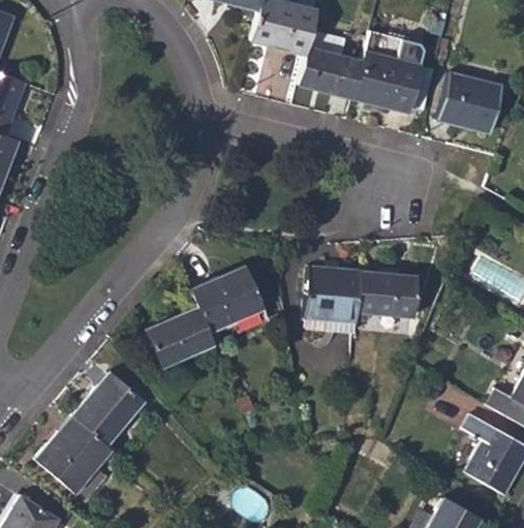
[(216,0),(262,11),(264,0),(216,0)]
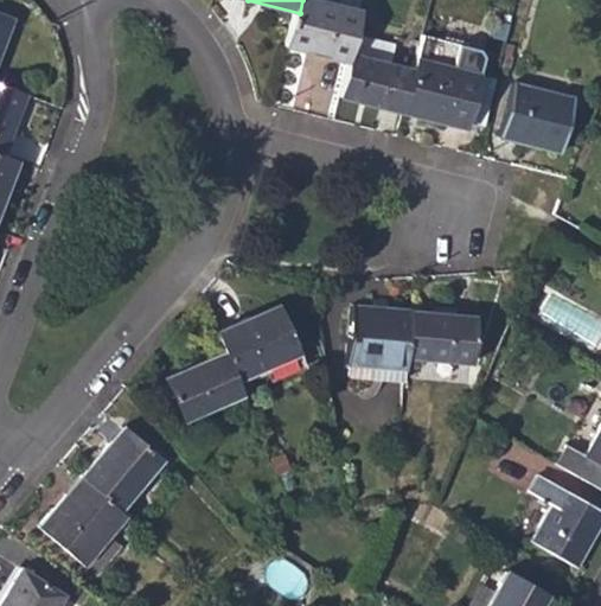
[(291,48),(355,63),(356,56),(360,37),(366,13),(318,0),(302,0),(300,13),(291,48)]
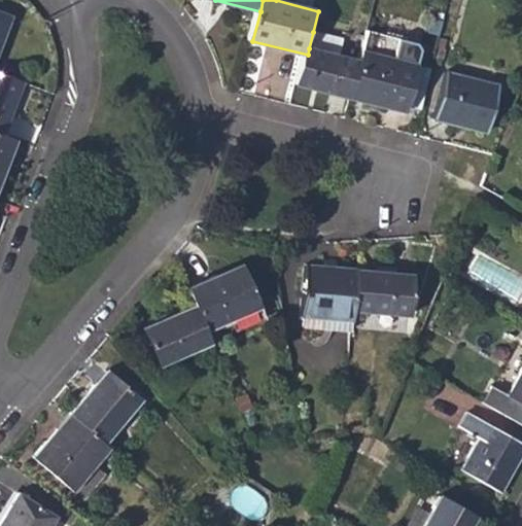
[(0,9),(0,58),(16,15),(0,9)]
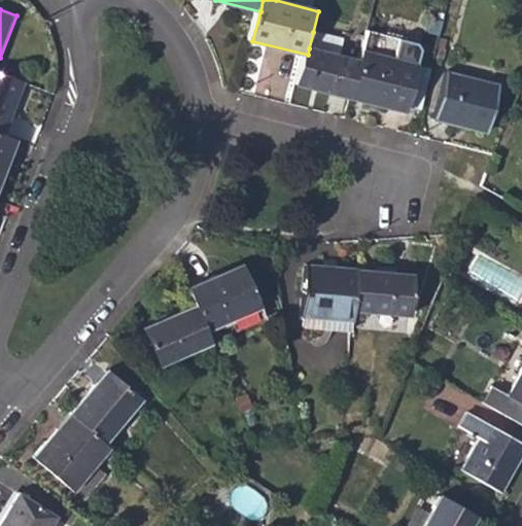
[(313,32),(309,48),(343,57),(348,40),(313,32)]
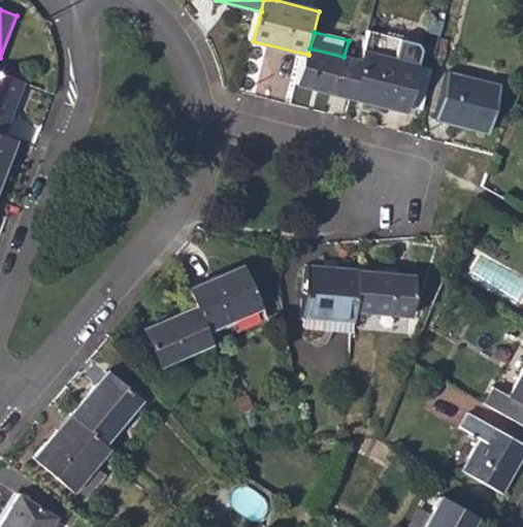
[(364,62),(355,99),(409,112),(411,104),(421,65),(410,63),(415,42),(372,32),(364,62)]
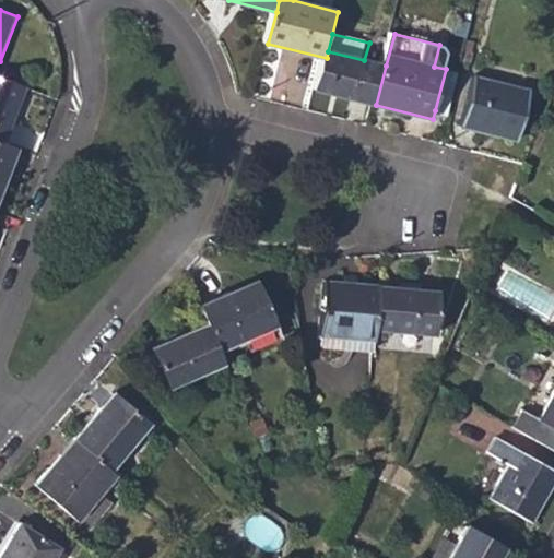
[(447,47),(439,45),(434,67),(446,69),(450,54),(447,47)]
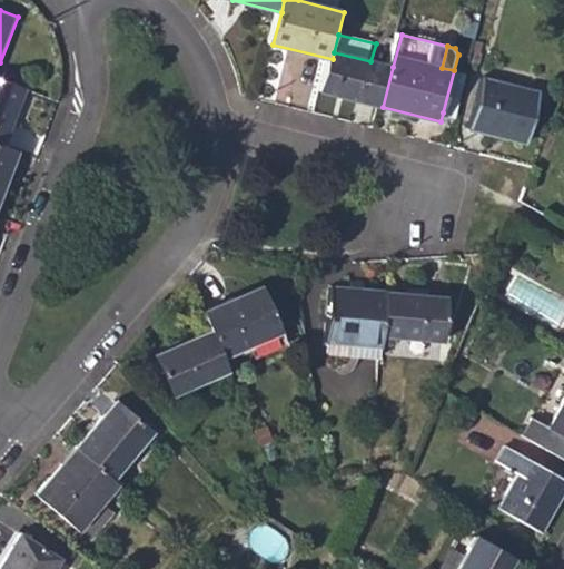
[(324,92),(383,107),(393,67),(370,61),(334,52),(333,59),(324,92)]
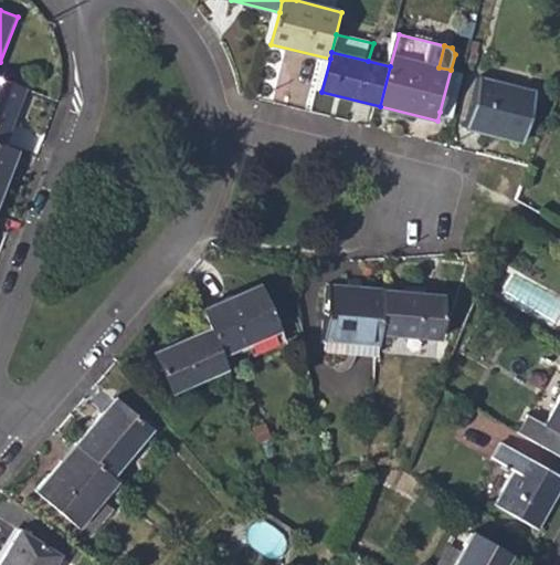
[(467,74),(451,70),(440,112),(456,116),(467,74)]
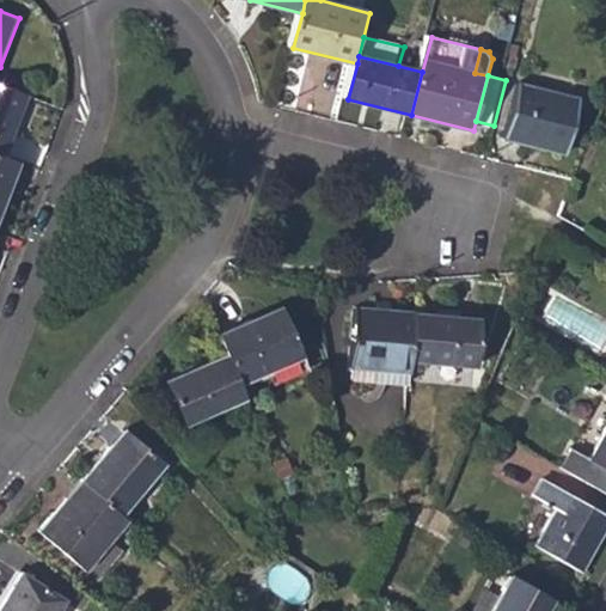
[(0,152),(10,157),(32,96),(0,83),(0,152)]
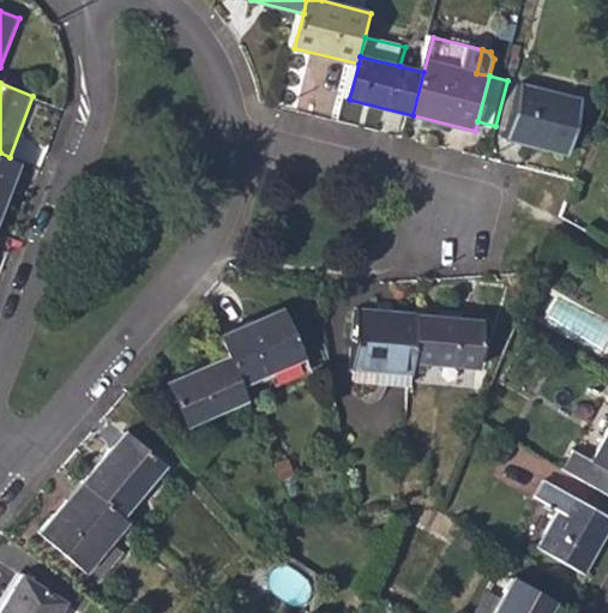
[(512,140),(573,155),(585,100),(525,85),(512,140)]
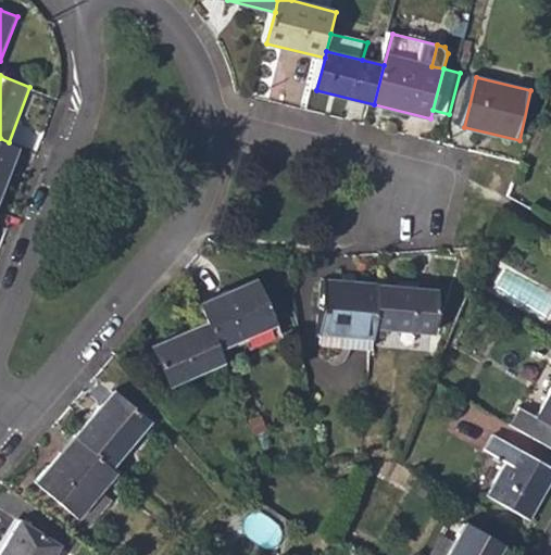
[(0,138),(0,203),(1,204),(23,148),(9,142),(0,138)]
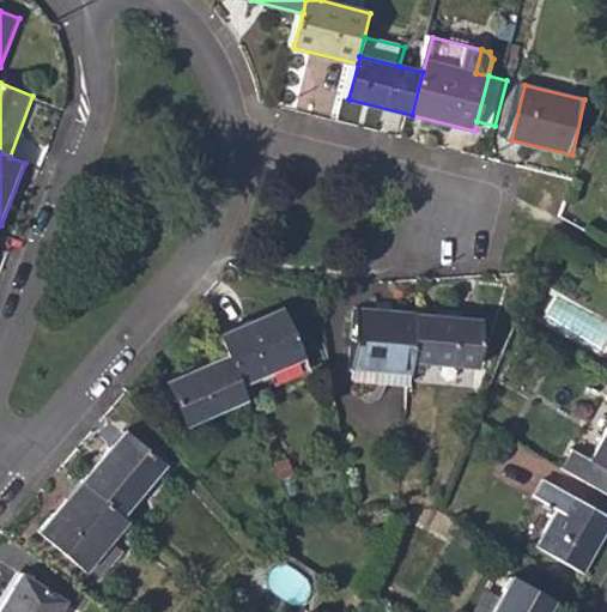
[(285,308),(223,335),(231,356),(244,385),(307,356),(285,308)]
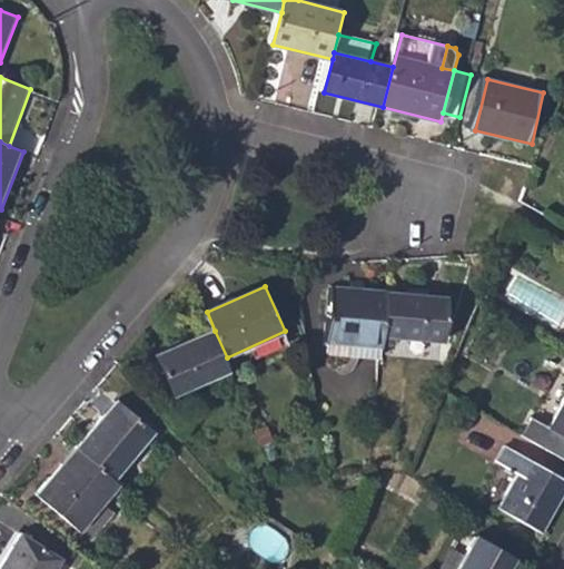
[(328,342),(384,346),(385,335),(388,293),(334,287),(328,342)]
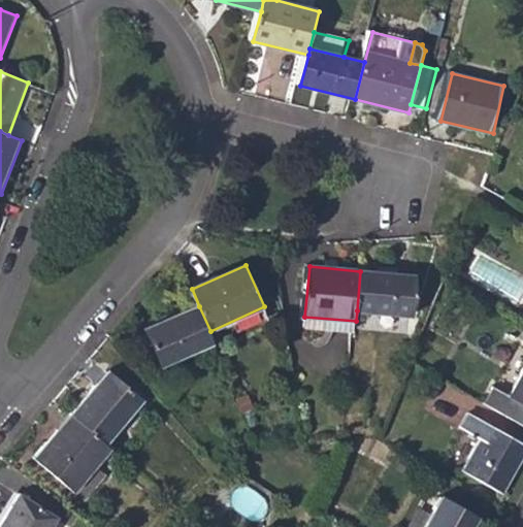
[(418,276),(360,271),(357,310),(415,316),(418,276)]
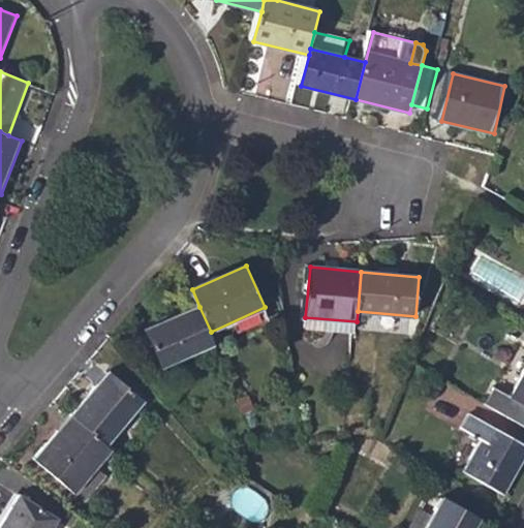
[(164,366),(216,344),(211,332),(199,307),(149,330),(164,366)]
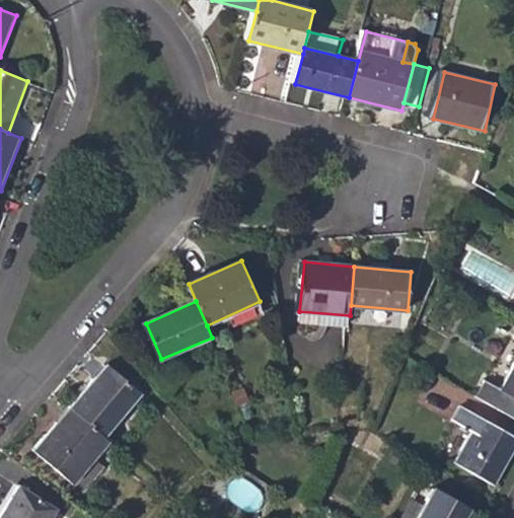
[(96,380),(99,382),(112,370),(107,366),(96,380)]
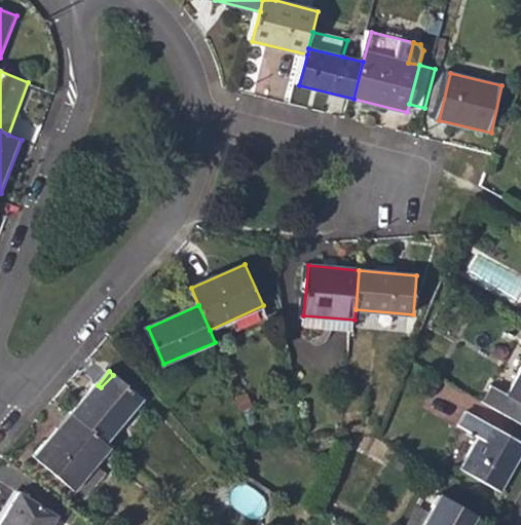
[(101,387),(98,385),(74,414),(77,417),(108,443),(144,401),(113,375),(101,387)]
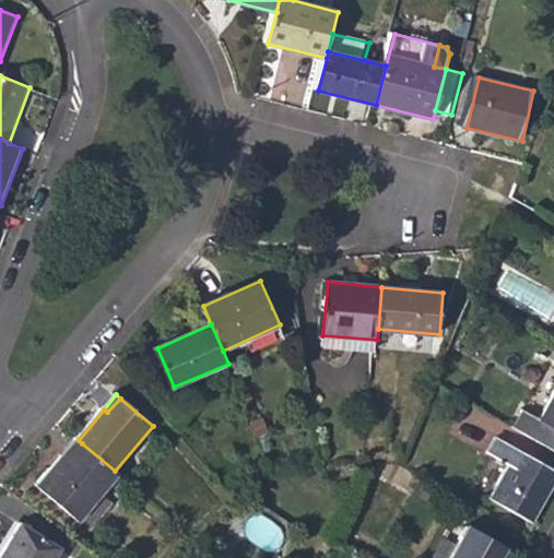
[(553,401),(543,419),(528,411),(519,429),(553,449),(553,401)]
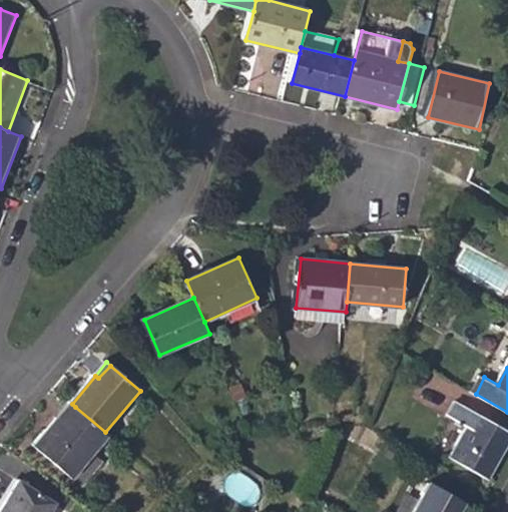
[(453,458),(492,480),(507,450),(507,429),(458,401),(450,416),(470,428),(453,458)]
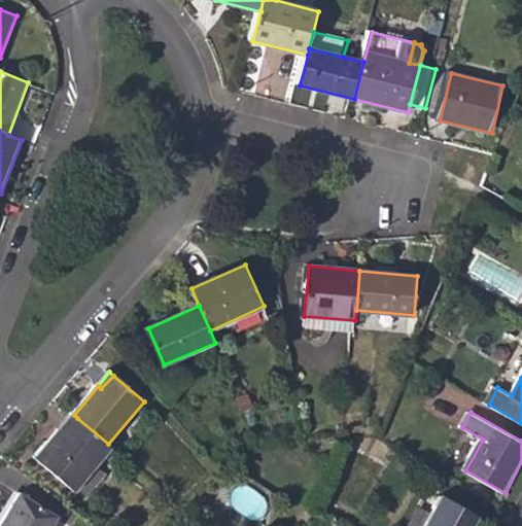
[(50,443),(54,446),(77,418),(74,415),(50,443)]
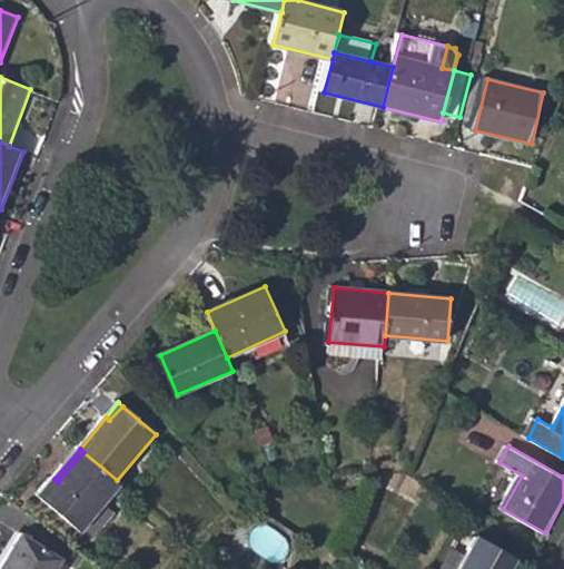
[(58,482),(55,479),(40,497),(94,540),(118,512),(107,503),(121,484),(117,480),(83,452),(58,482)]
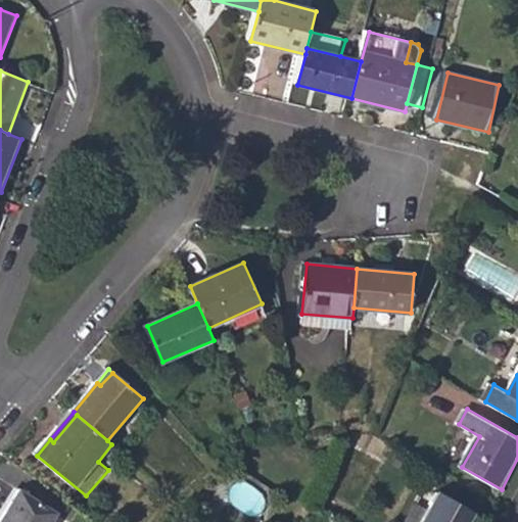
[(22,490),(12,506),(14,510),(8,521),(53,521),(58,513),(22,490)]
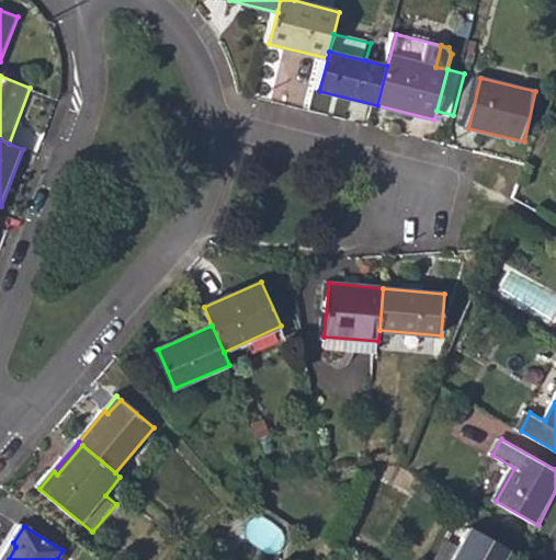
[(505,559),(510,550),(473,528),(454,559),(505,559)]
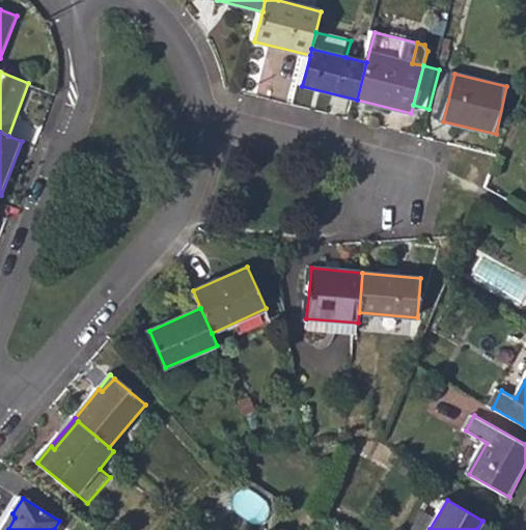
[(12,513),(3,529),(8,529),(15,518),(12,513)]
